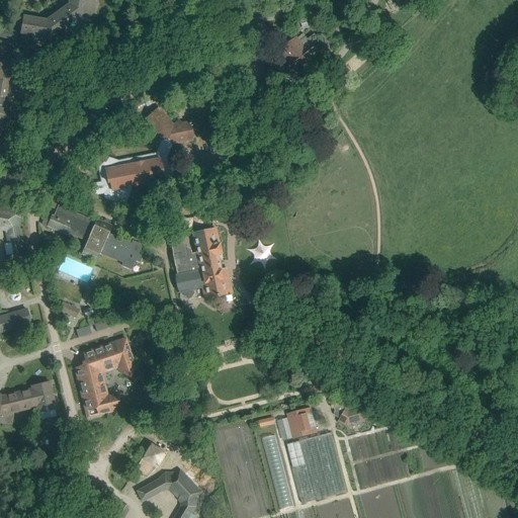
[(69,0),(69,4),(66,7),(61,6),(51,14),(50,18),(47,20),(23,16),(20,34),(32,36),(31,39),(36,46),(46,47),(50,45),(51,37),(55,38),(56,34),(78,17),(83,18),(84,14),(90,15),(94,12),(95,3),(93,0),(69,0)]
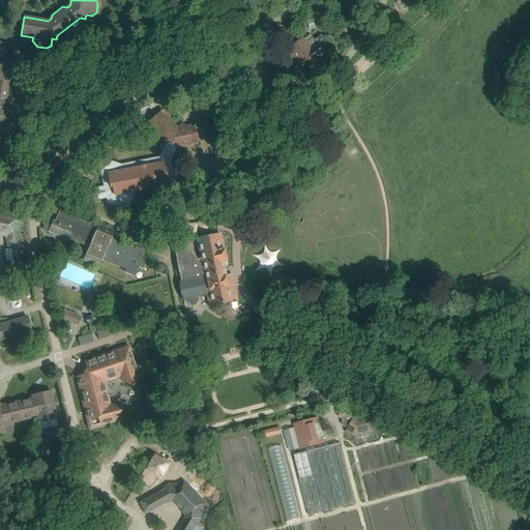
[(0,32),(0,37),(16,40),(18,33),(0,31),(0,32)]
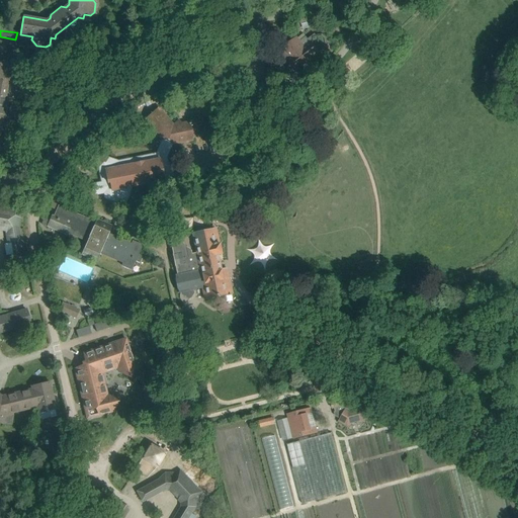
[(289,65),(294,72),(320,53),(328,45),(327,37),(323,34),(316,35),(315,33),(308,38),(306,36),(299,41),(296,37),(283,48),(284,50),(272,59),(278,67),(277,67),(281,72),(289,65)]
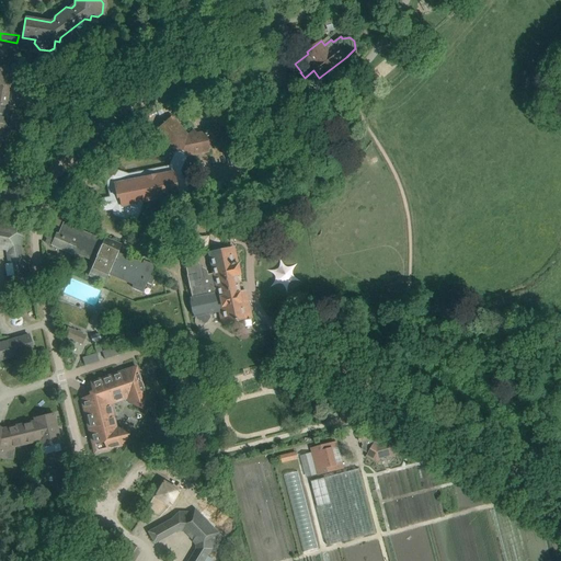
[(233,43),(241,49),(245,45),(239,38),(233,43)]
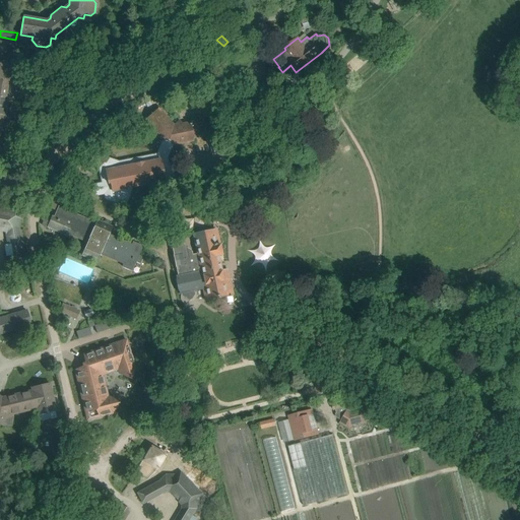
[(0,52),(13,55),(14,44),(0,41),(0,52)]
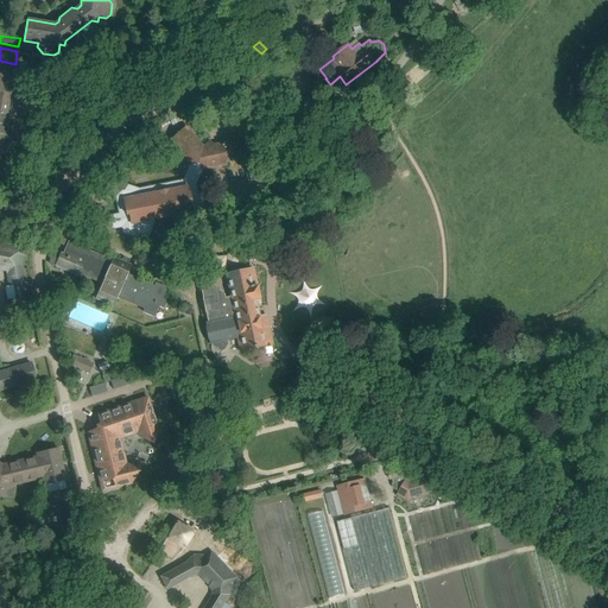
[(0,177),(1,176),(4,160),(0,154),(0,151),(2,140),(6,137),(8,118),(17,113),(19,101),(14,95),(18,78),(14,75),(1,73),(0,73),(0,177)]
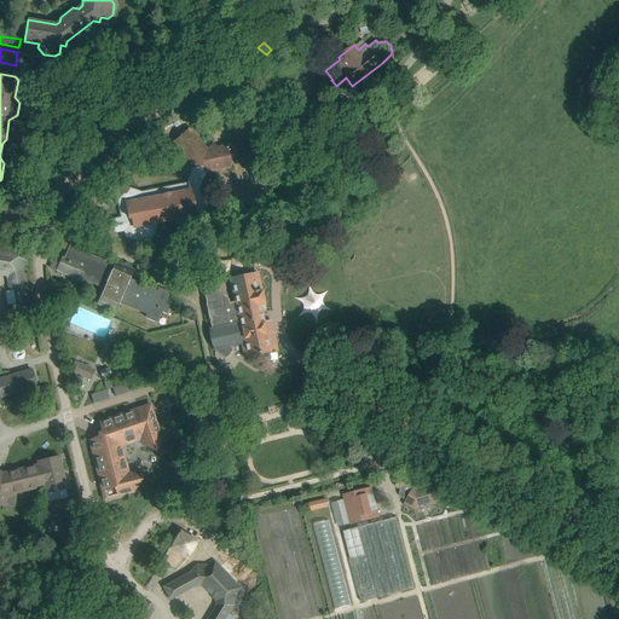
[(117,192),(121,194),(119,198),(120,203),(119,203),(121,218),(111,220),(114,233),(123,231),(125,237),(150,246),(157,224),(196,217),(195,213),(207,210),(204,197),(201,197),(200,187),(206,173),(230,168),(231,163),(249,160),(249,156),(258,149),(254,144),(254,139),(242,121),(230,129),(235,138),(223,146),(217,148),(213,144),(208,149),(190,128),(168,148),(178,158),(183,155),(194,168),(186,184),(142,192),(120,185),(117,192)]
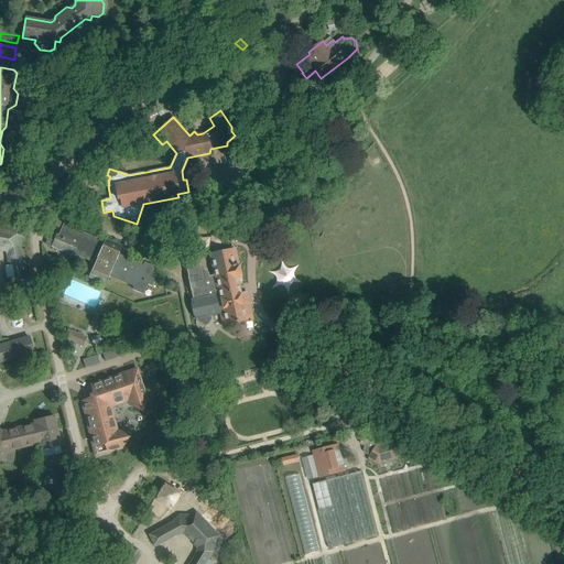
[(0,247),(6,248),(9,266),(4,266),(7,278),(14,277),(17,279),(25,278),(26,275),(25,264),(23,262),(21,248),(22,238),(17,234),(18,227),(0,223),(0,247)]
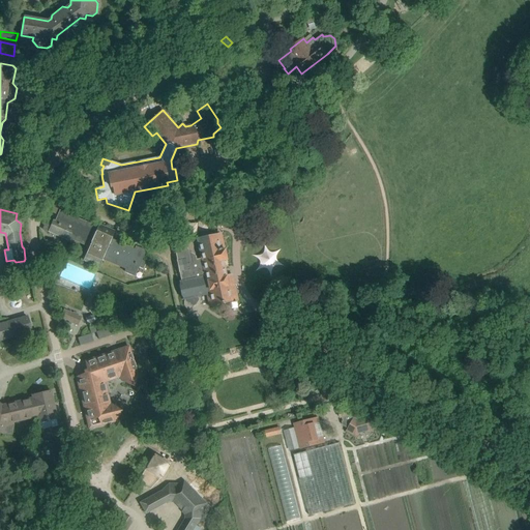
[(53,221),(49,232),(67,240),(68,238),(89,247),(83,261),(98,267),(102,259),(126,269),(125,272),(134,275),(139,267),(143,269),(146,262),(142,260),(145,251),(136,247),(135,249),(111,239),(114,231),(99,225),(97,229),(92,226),(92,225),(60,211),(55,222),(53,221)]
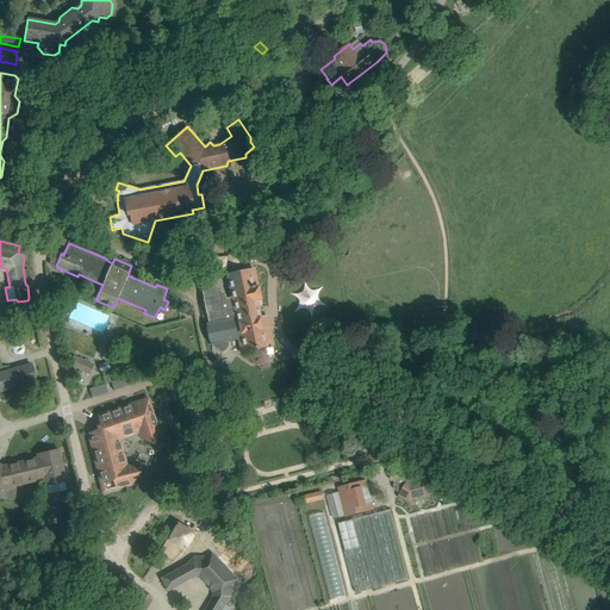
[(201,288),(209,323),(205,324),(209,341),(212,344),(212,348),(223,354),(229,346),(228,341),(238,338),(241,350),(249,349),(250,350),(254,350),(256,349),(260,348),(260,347),(273,343),(267,317),(260,318),(255,300),(260,299),(254,271),(228,277),(232,298),(225,299),(224,296),(219,297),(211,282),(201,288)]
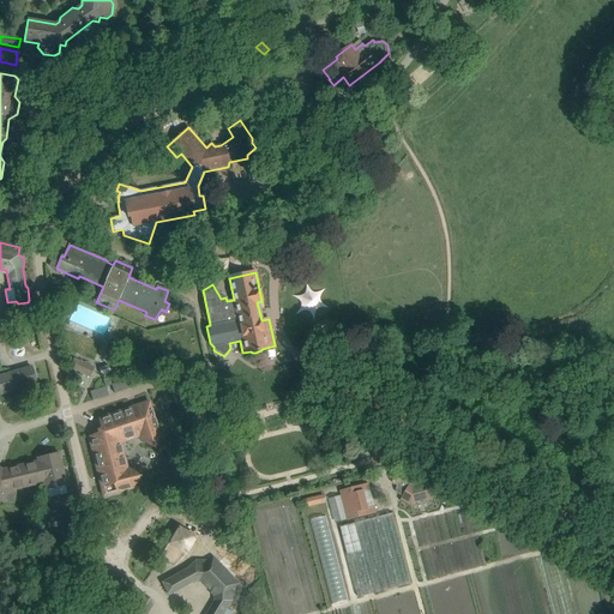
[(85,362),(84,363),(74,359),(70,368),(80,372),(80,373),(90,377),(95,366),(85,362)]
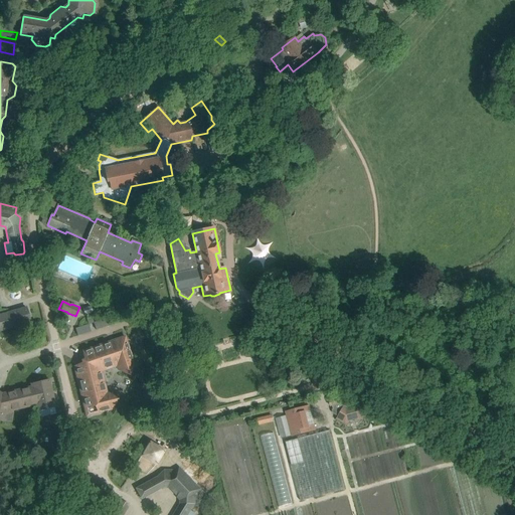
[(0,331),(30,323),(29,318),(28,317),(28,316),(27,314),(26,313),(27,312),(26,307),(0,314),(0,331)]
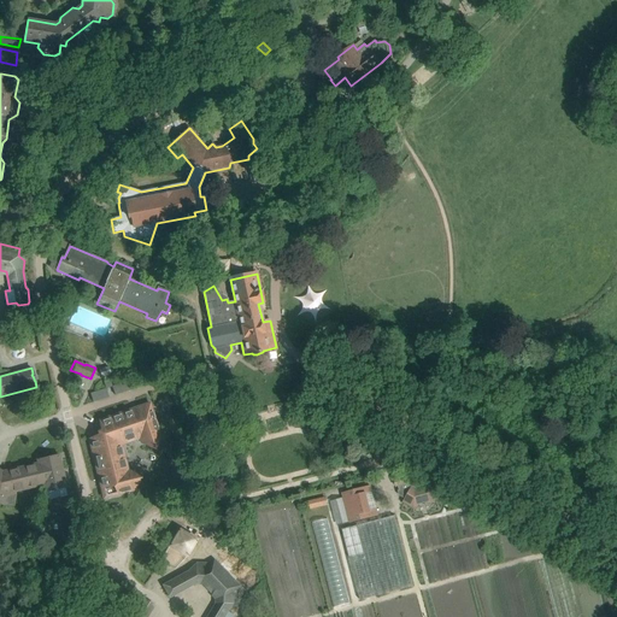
[(93,401),(109,397),(105,388),(89,393),(93,401)]
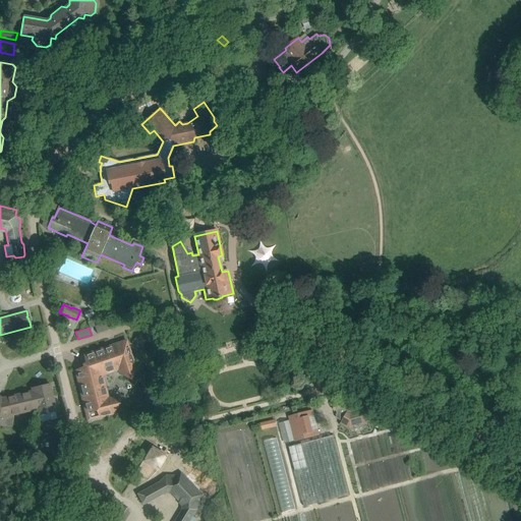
[(88,420),(112,414),(117,404),(108,398),(103,375),(118,370),(119,373),(130,379),(135,368),(128,340),(84,355),(88,364),(84,369),(75,371),(88,420)]
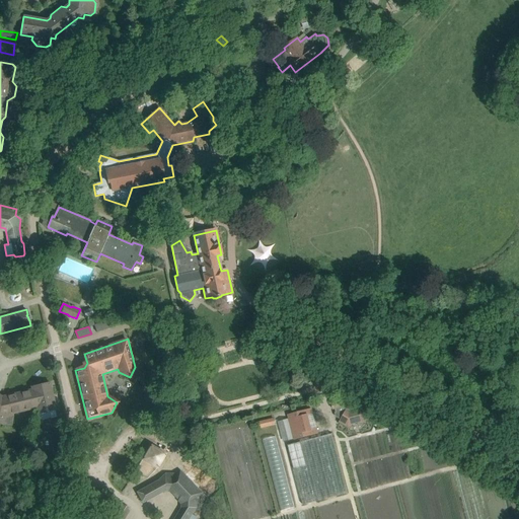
[(0,424),(12,427),(14,414),(36,409),(38,415),(56,410),(50,383),(31,387),(31,390),(2,396),(0,395),(0,424)]
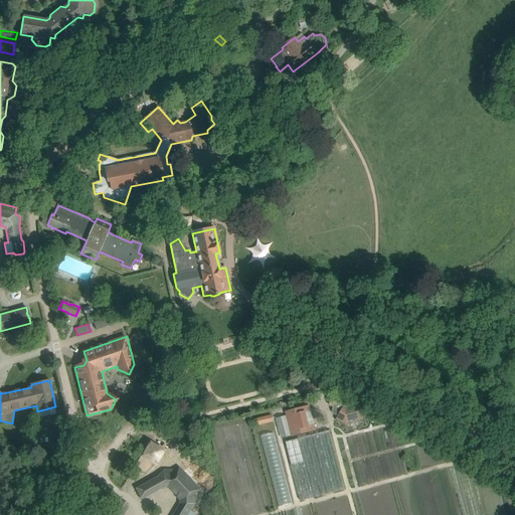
[(332,405),(333,409),(334,409),(336,415),(338,416),(337,418),(346,425),(351,421),(356,419),(362,419),(367,410),(356,404),(355,404),(344,398),(341,398),(340,394),(328,397),(330,405),(332,405)]
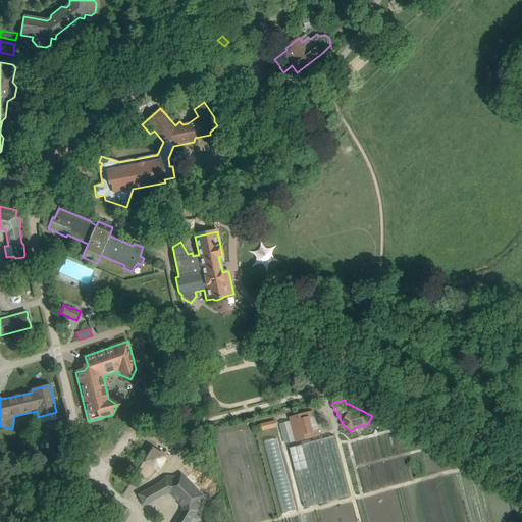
[(313,411),(290,417),(291,424),(296,422),(299,434),(294,435),(296,441),(320,435),(318,431),(313,432),(309,417),(314,415),(314,416),(315,416),(313,411)]
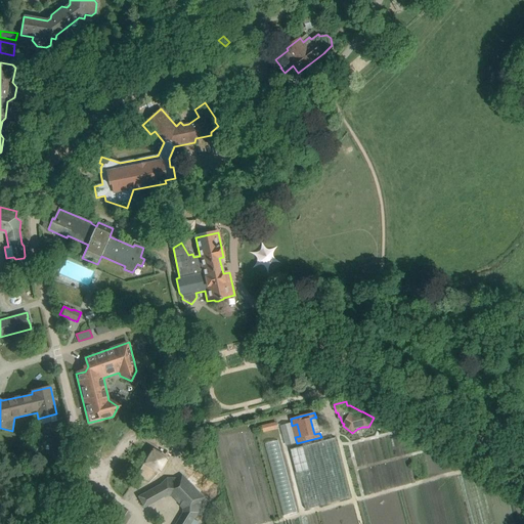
[(262,426),(264,433),(278,428),(275,421),(262,426)]
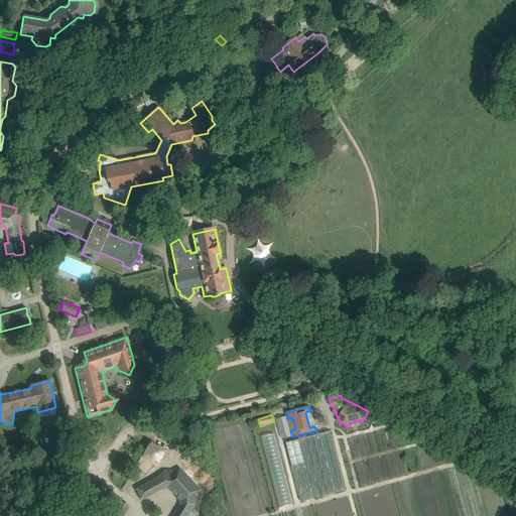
[(140,456),(155,465),(163,452),(149,442),(140,456)]
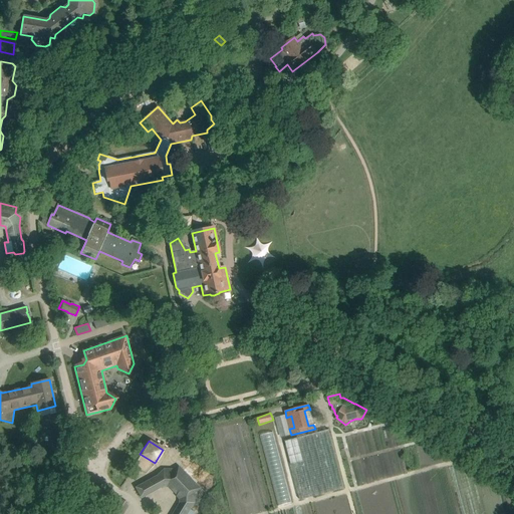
[(142,498),(163,486),(167,487),(180,499),(179,504),(172,513),(186,513),(190,509),(197,503),(196,492),(200,489),(179,466),(175,470),(164,469),(157,476),(136,488),(142,498)]
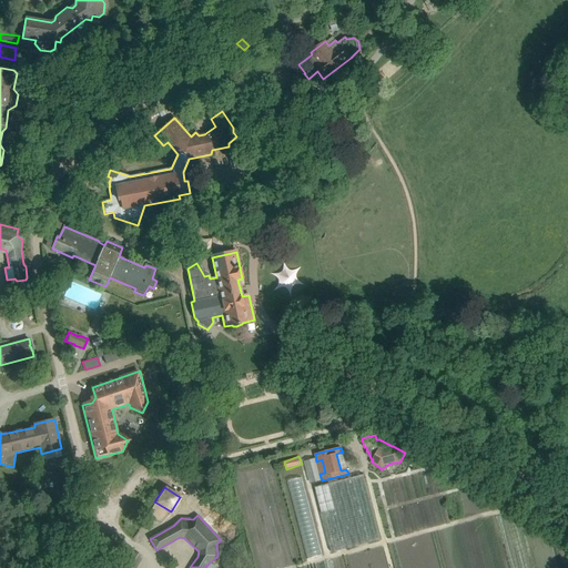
[(129,549),(124,557),(137,564),(141,557),(129,549)]
